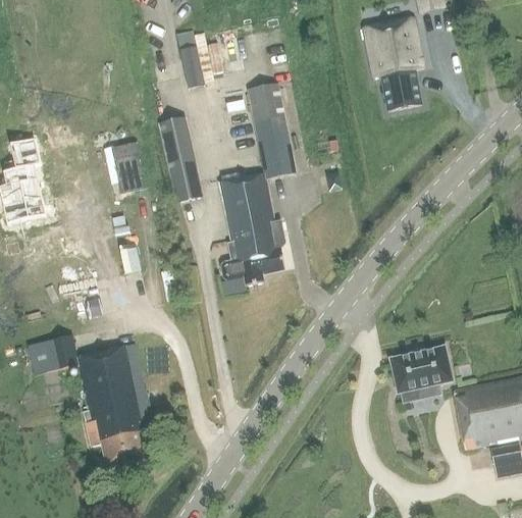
[(416,0),(419,11),(446,6),(444,0),(416,0)]
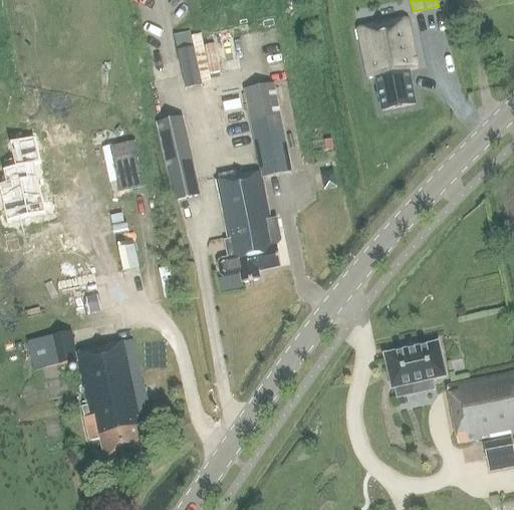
[(408,68),(416,66),(407,17),(357,27),(367,76),(373,74),(380,108),(415,101),(408,68)]
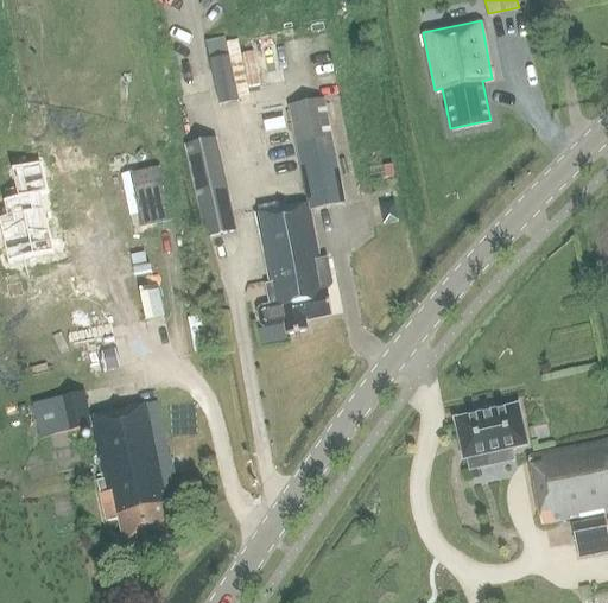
[(209,55),(219,100),(238,96),(227,51),(209,55)]
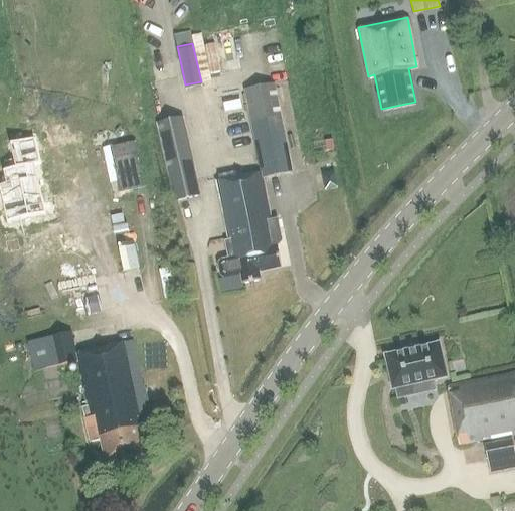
[(218,75),(214,47),(206,48),(210,76),(218,75)]
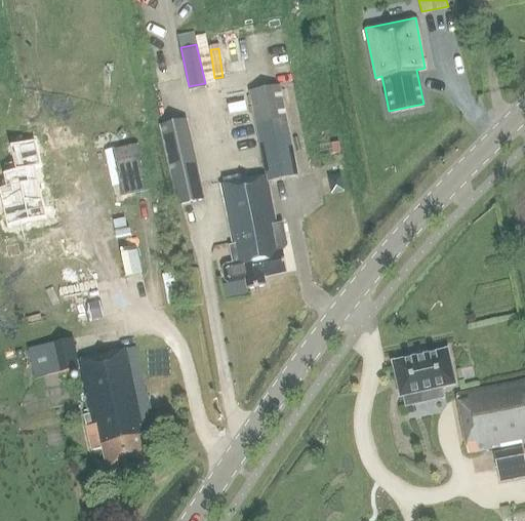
[(266,173),(243,177),(257,253),(263,275),(264,275),(286,271),(282,248),(286,243),(282,222),(275,223),(267,179),(296,173),(279,83),(248,89),(266,173)]
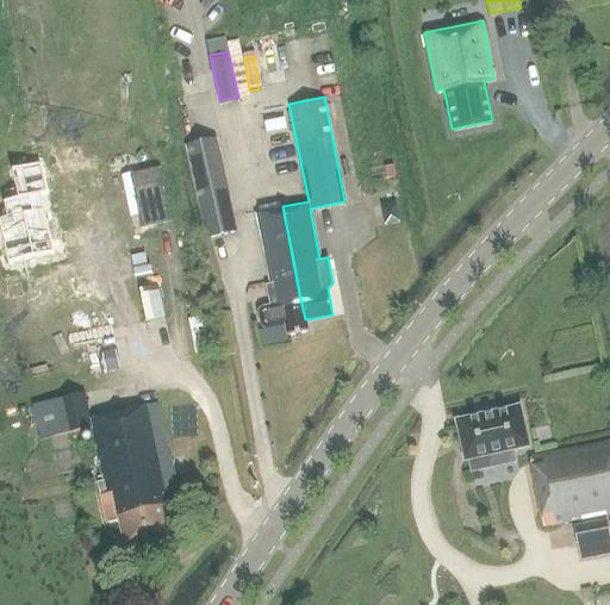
[(184,139),(205,235),(237,228),(216,132),(184,139)]
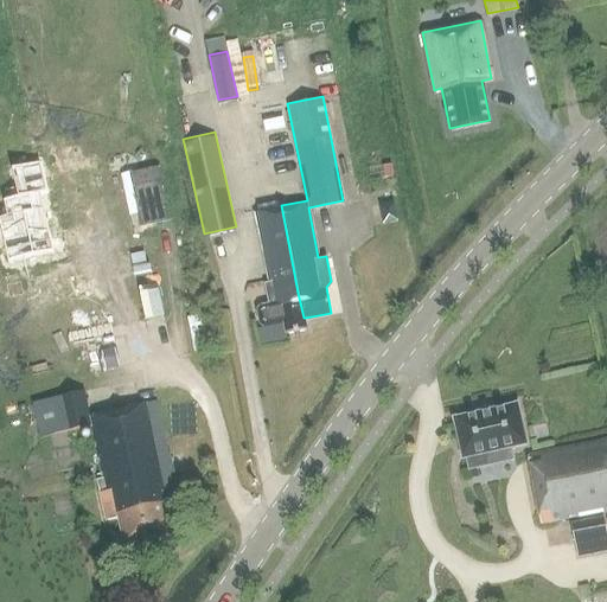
[(39,189),(29,143),(0,151),(0,157),(5,179),(0,180),(0,260),(46,250),(32,191),(39,189)]
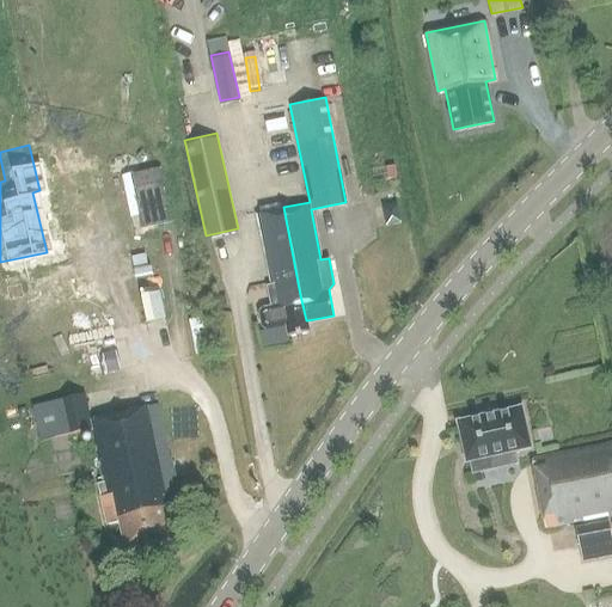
[(287,333),(308,330),(307,320),(306,320),(300,295),(283,207),(256,213),(270,282),(268,283),(270,293),(269,293),(270,304),(261,306),(258,311),(261,323),(265,326),(285,323),(287,333)]
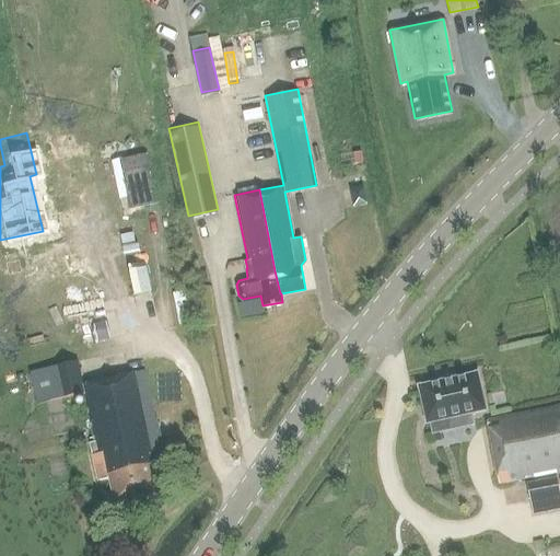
[(76,302),(158,288),(143,211),(61,227),(76,302)]
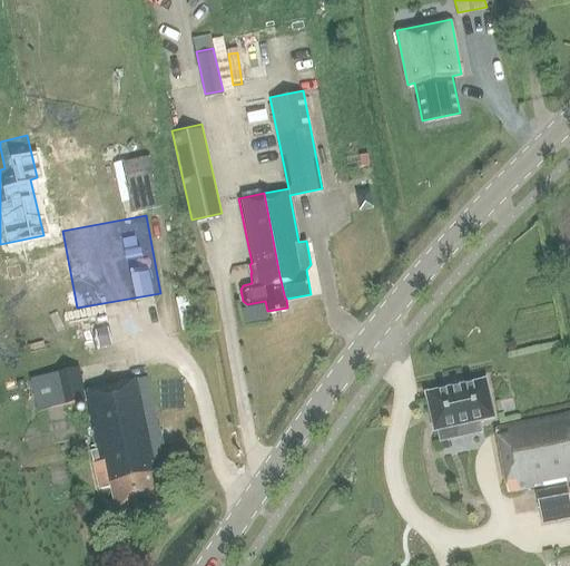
[(209,273),(198,276),(202,291),(213,289),(209,273)]
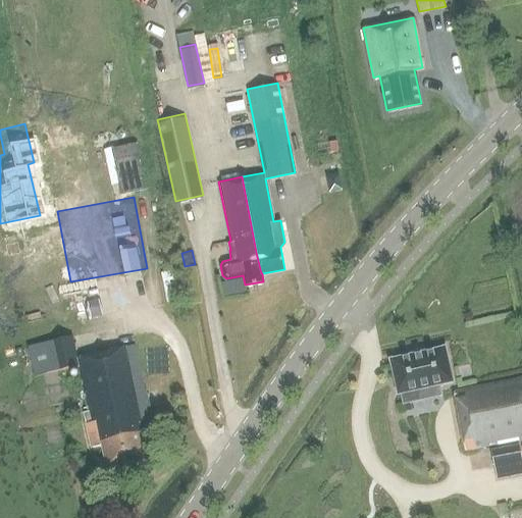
[(173,265),(160,268),(166,298),(179,296),(173,265)]
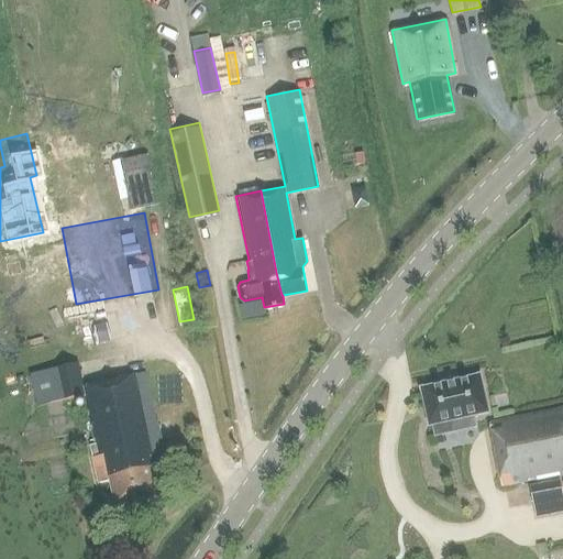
[(145,370),(81,383),(77,360),(30,371),(36,404),(84,394),(95,441),(89,442),(98,481),(109,478),(114,502),(157,492),(152,464),(165,461),(145,370)]
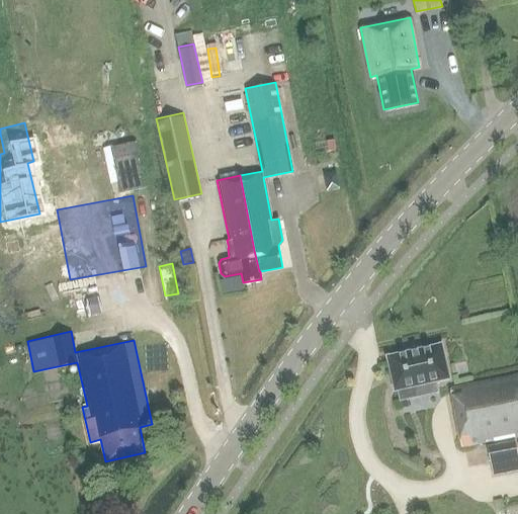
[(386,356),(394,387),(394,390),(396,389),(398,388),(400,398),(417,394),(415,383),(447,376),(447,377),(449,376),(448,374),(441,344),(441,341),(439,342),(389,354),(387,353),(385,354),(386,356)]
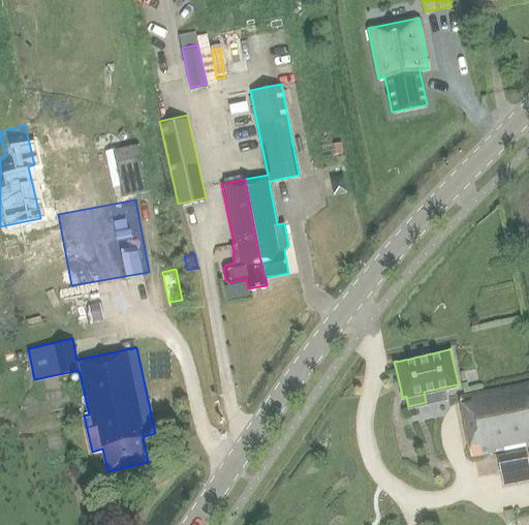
[(528,380),(459,395),(470,454),(528,442),(528,380)]
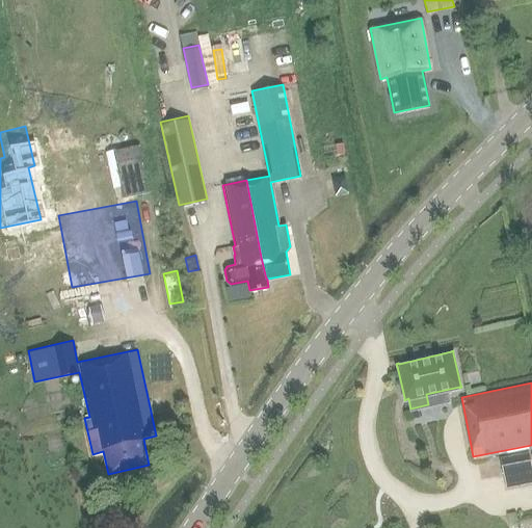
[(501,473),(503,472),(506,485),(531,479),(531,467),(529,450),(498,456),(501,473)]
